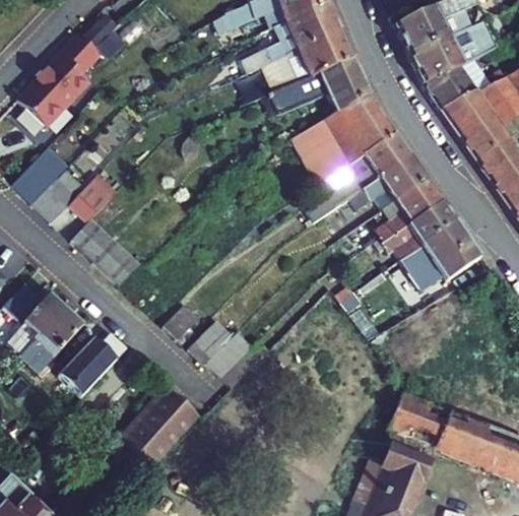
[(265,14),(270,27),(274,26),(328,4),(326,0),(256,0),(249,3),(244,5),(224,13),(225,14),(213,21),(219,33),(265,14)]
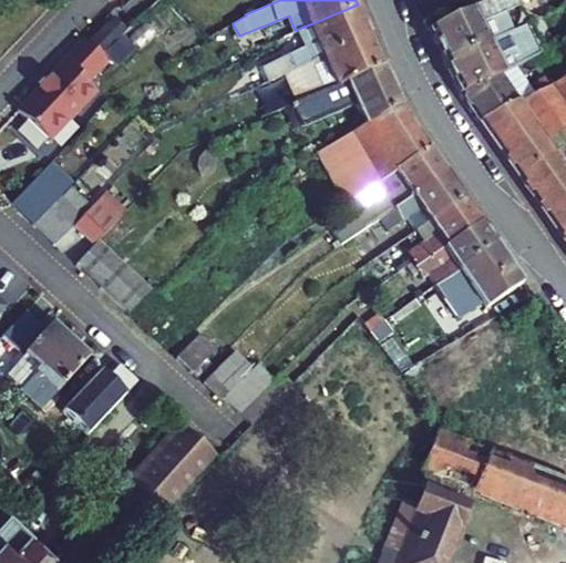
[(431,27),(444,60),(445,61),(490,39),(482,22),(532,0),(486,0),(474,6),(431,27)]
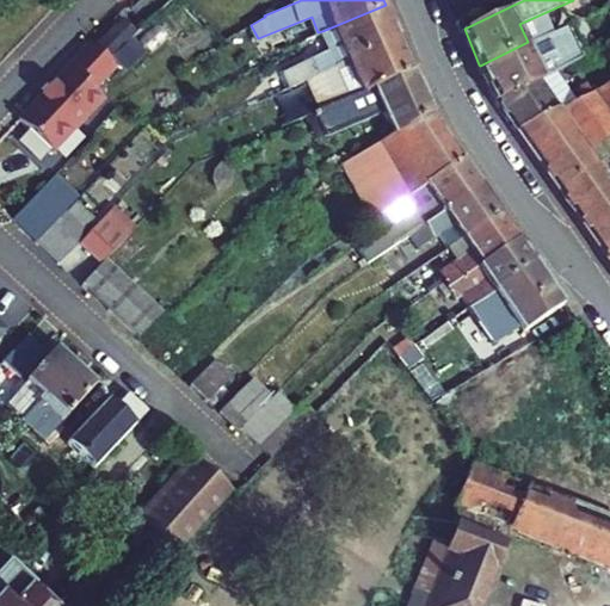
[(283,87),(291,84),(309,75),(400,36),(386,5),(322,31),(331,48),(285,67),(288,75),(279,79),(283,87)]
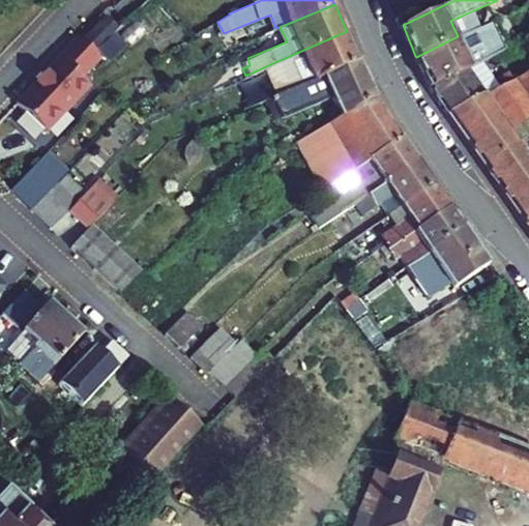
[(86,34),(98,47),(119,26),(108,13),(86,34)]
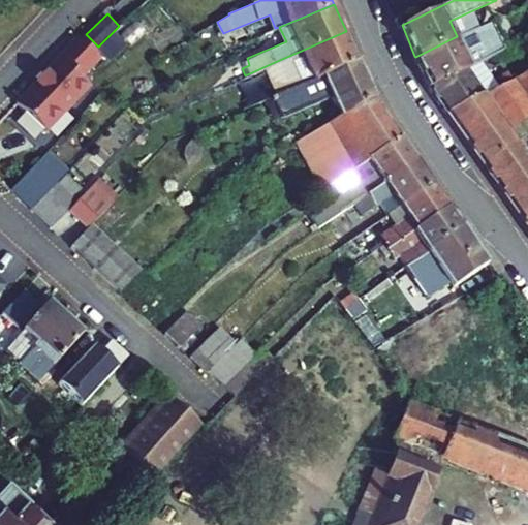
[(514,28),(487,40),(479,26),(457,36),(415,57),(430,87),(482,61),(520,41),(514,28)]
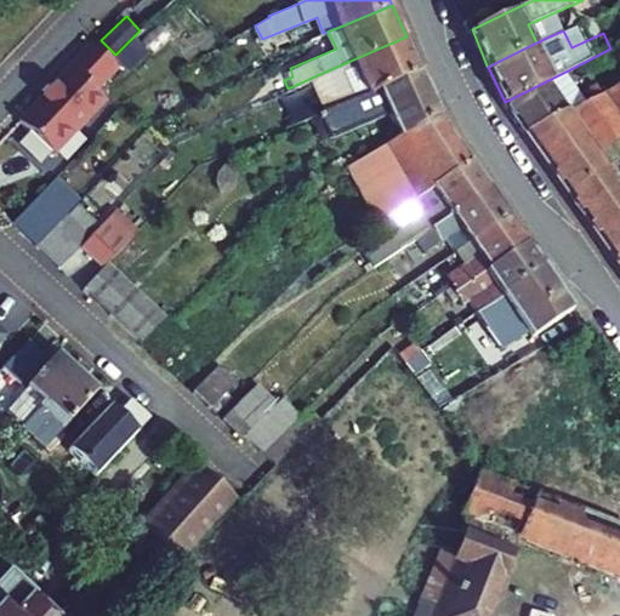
[(303,100),(350,79),(358,96),(421,69),(407,36),(314,77),(296,85),(303,100)]
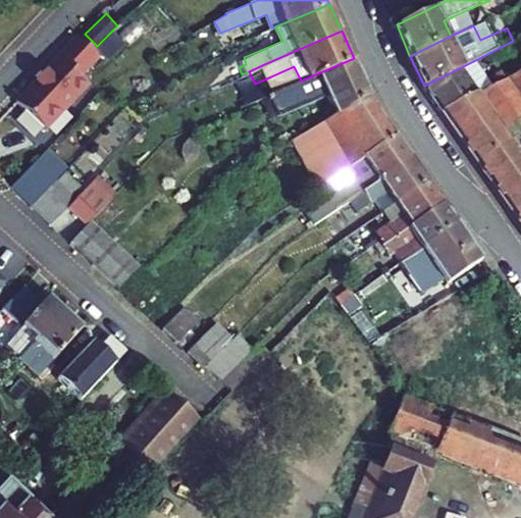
[(82,72),(100,53),(95,47),(79,33),(68,43),(16,99),(46,127),(90,81),(82,72)]
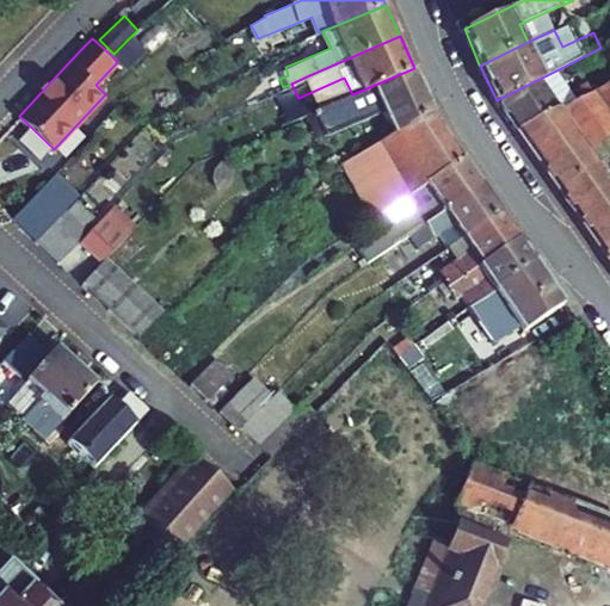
[(384,109),(396,134),(433,111),(414,68),(352,94),(318,110),(327,133),(384,109)]
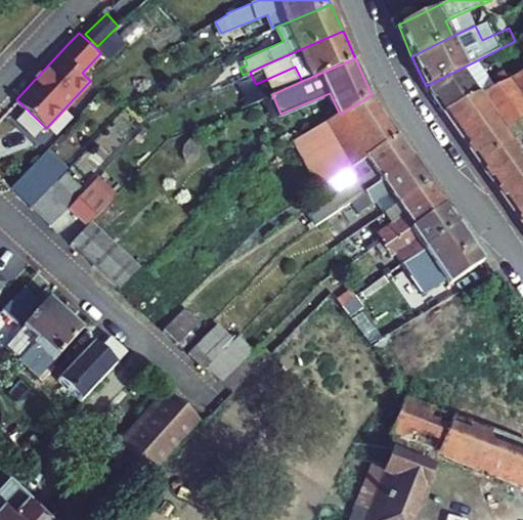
[(481,92),(494,85),(477,60),(426,86),(443,111),(481,92)]
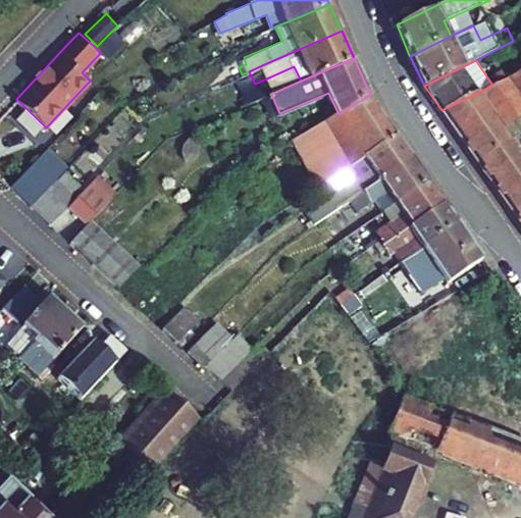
[(520,70),(507,78),(520,97),(520,70)]
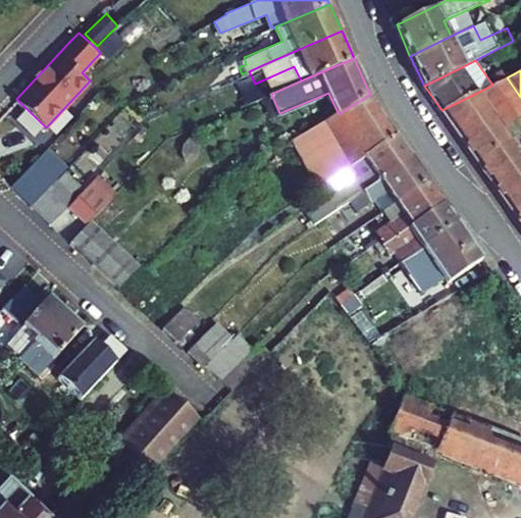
[(479,92),(504,127),(520,114),(520,97),(507,78),(492,85),(479,92)]
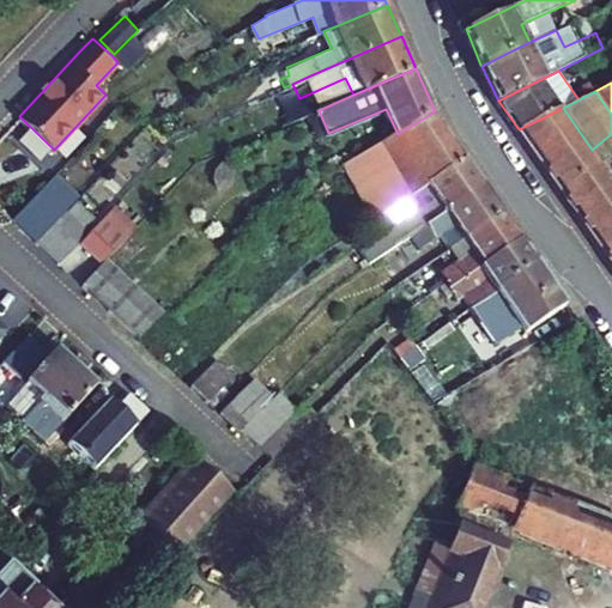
[(611,178),(592,150),(563,108),(519,129),(611,263),(611,178)]
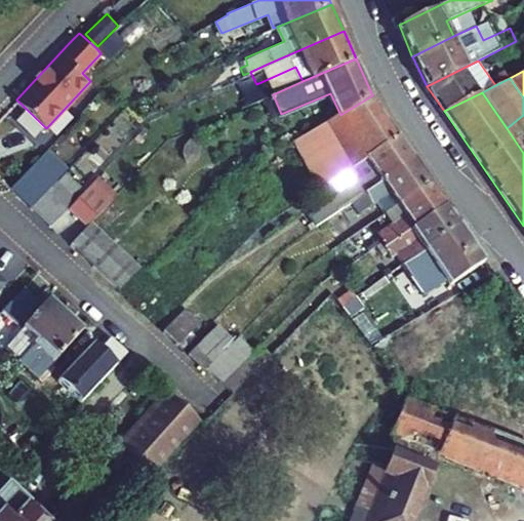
[(354,164),(398,134),(372,95),(340,115),(295,141),(320,187),(354,164)]
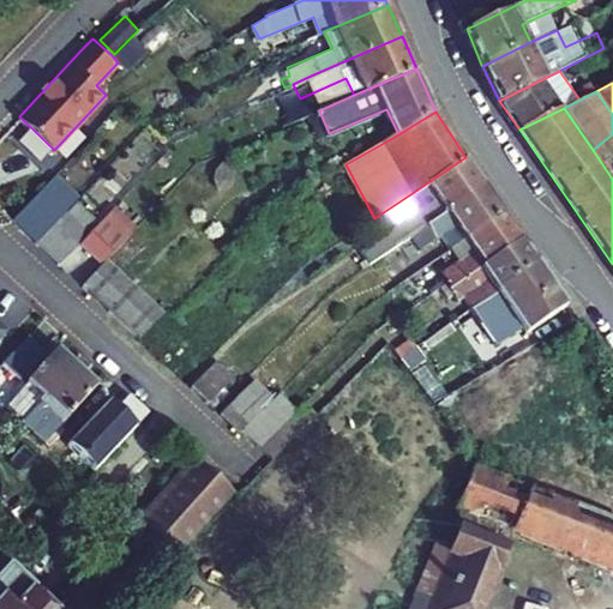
[(412,234),(485,185),(466,157),(414,192),(424,206),(419,210),(419,211),(362,249),(370,261),(412,234)]
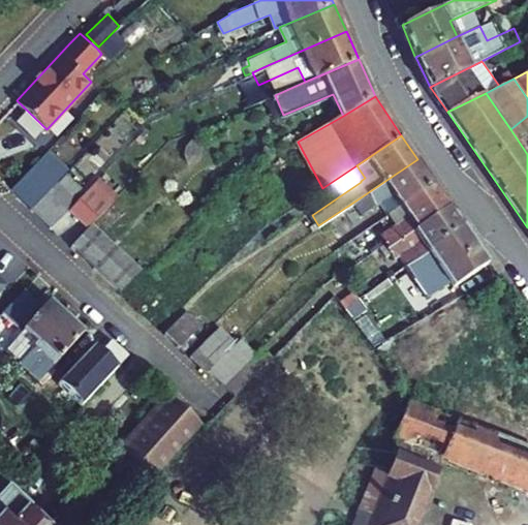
[(51,148),(41,157),(61,176),(70,166),(51,148)]
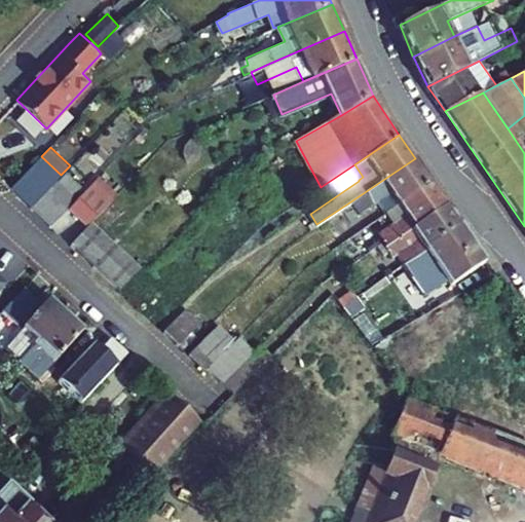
[(41,156),(12,188),(32,206),(57,180),(61,175),(41,156)]
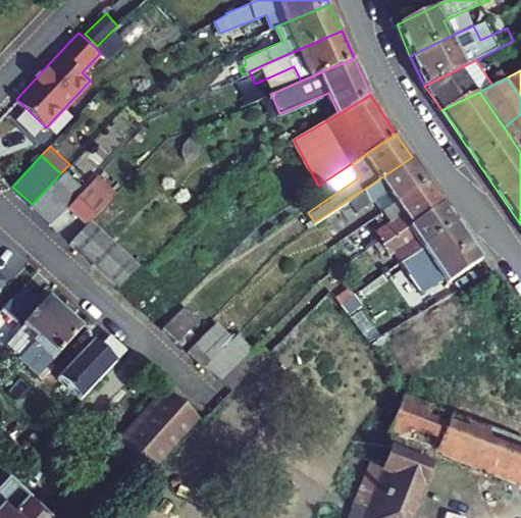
[(358,210),(376,198),(384,210),(427,180),(412,157),(350,199),(358,210)]
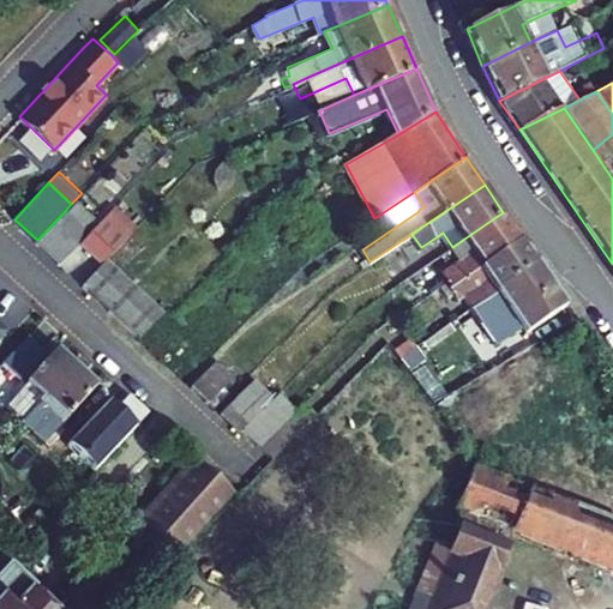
[(76,202),(67,211),(66,210),(37,240),(60,263),(82,241),(89,231),(84,227),(94,217),(76,202)]
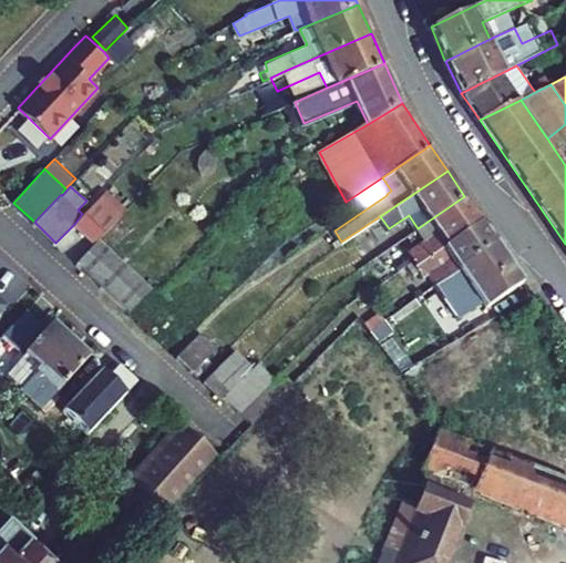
[(106,188),(102,193),(123,213),(127,208),(106,188)]
